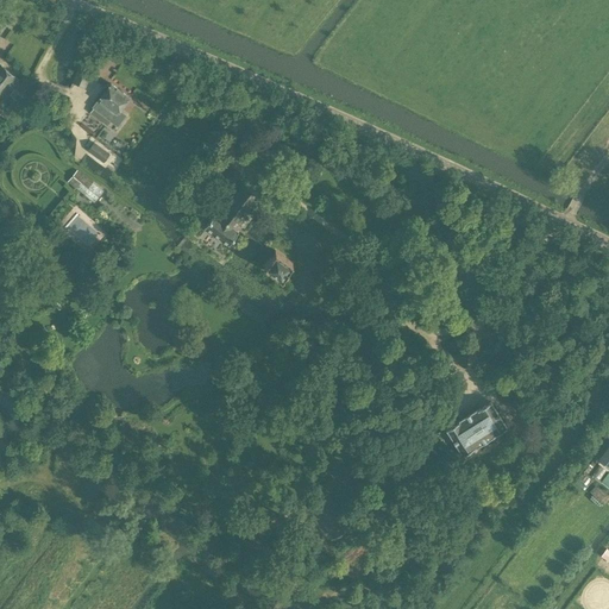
[(0,64),(0,108),(7,114),(19,101),(25,107),(35,94),(17,81),(19,79),(0,64)]
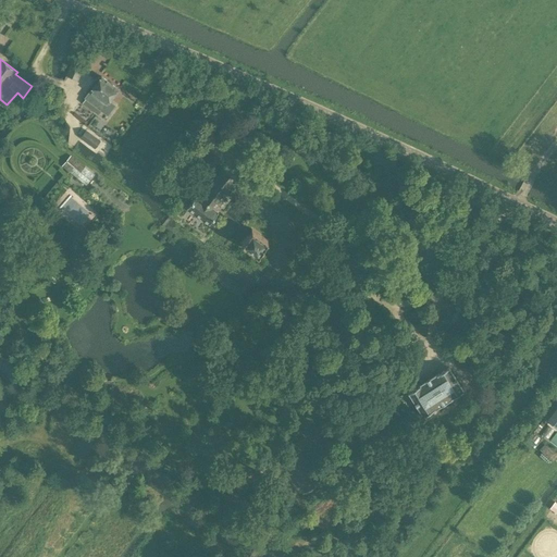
[(119,89),(102,76),(85,98),(108,115),(115,106),(110,101),(119,89)]
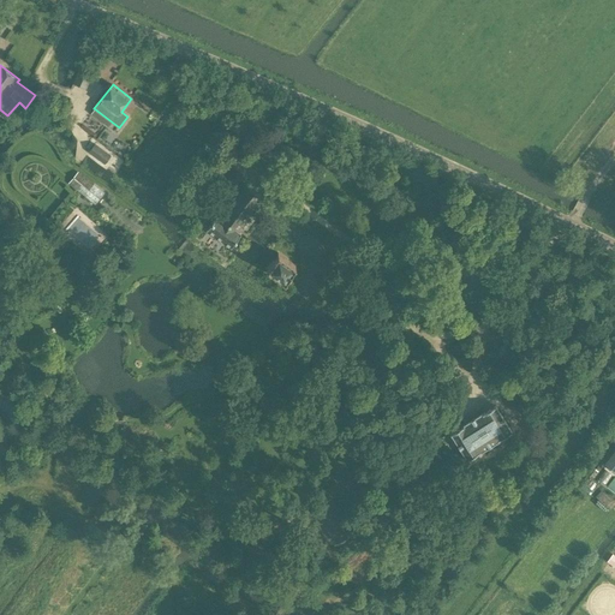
[(111,155),(95,144),(88,151),(105,163),(111,155)]
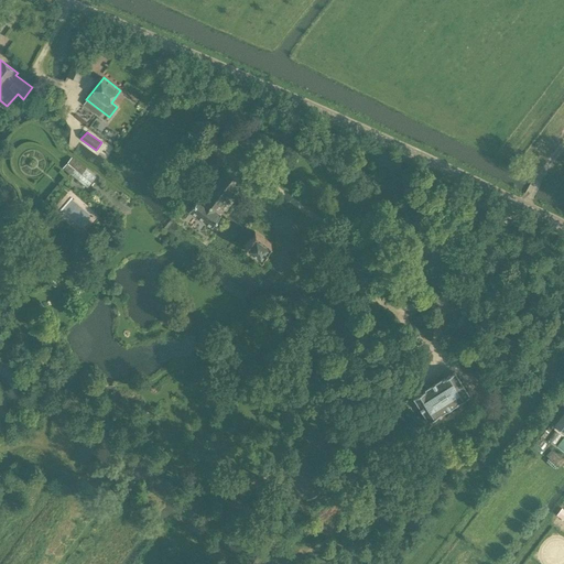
[(72,158),(63,169),(87,188),(97,177),(72,158)]
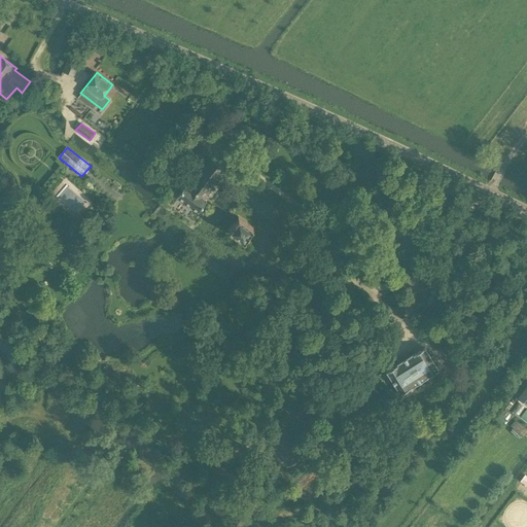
[(192,181),(188,186),(186,184),(177,198),(202,216),(206,212),(201,208),(207,201),(204,198),(225,168),(211,156),(198,176),(191,172),(187,177),(192,181)]
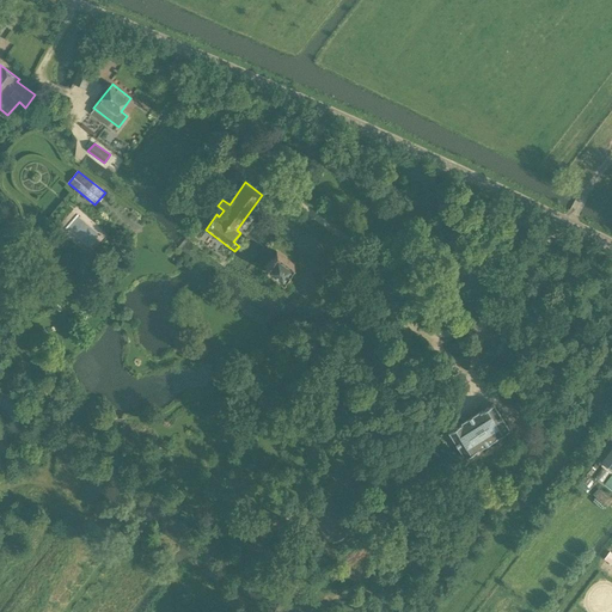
[(78,208),(60,228),(85,251),(103,231),(78,208)]
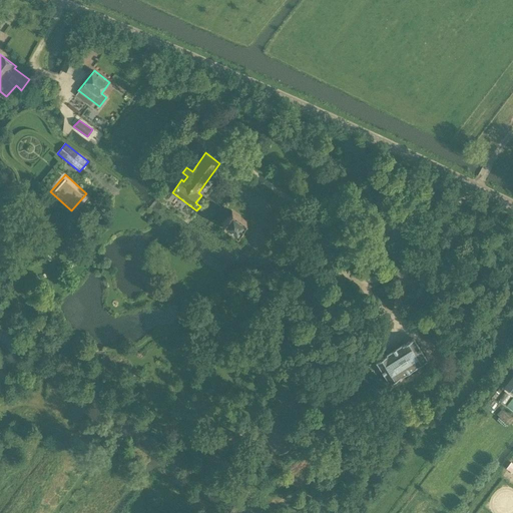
[(231,213),(223,224),(237,234),(246,221),(232,211),(231,213)]
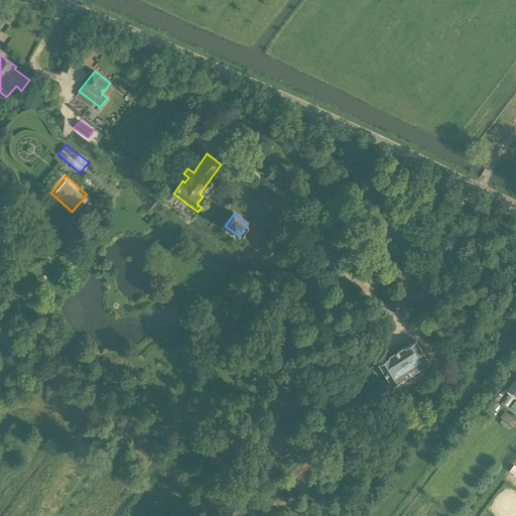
[(429,362),(416,340),(378,364),(391,386),(429,362)]
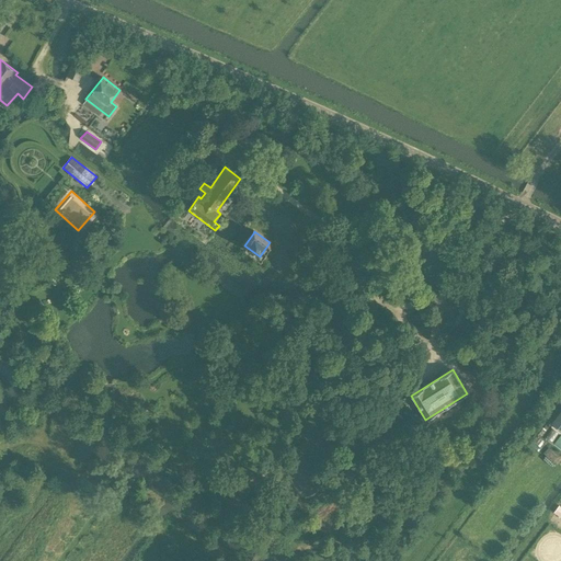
[(560,405),(550,421),(560,428),(560,405)]
